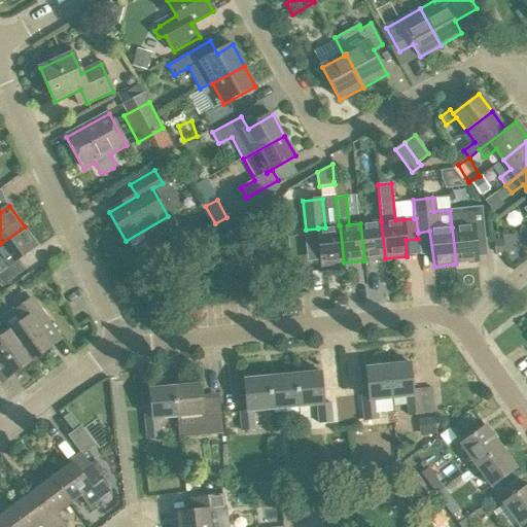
[(364,260),(385,258),(381,221),(360,223),(364,260)]
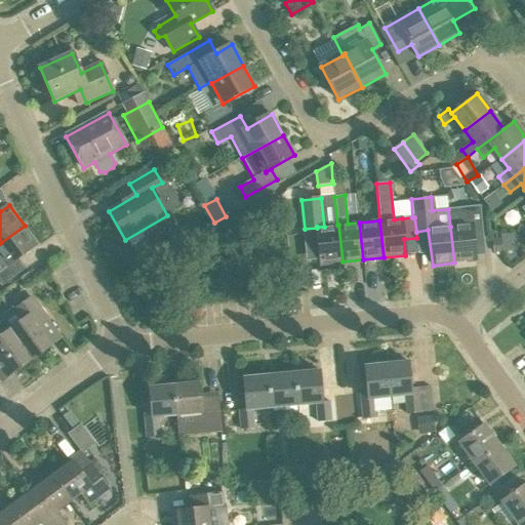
[(450,227),(454,263),(477,260),(473,224),(450,227)]
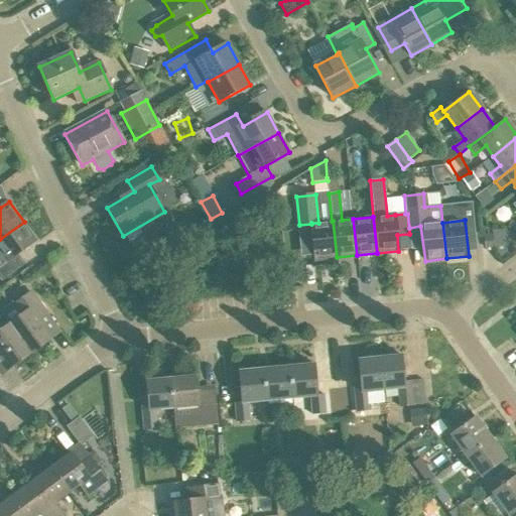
[(314,259),(337,257),(333,221),(332,221),(318,223),(311,223),(311,224),(314,259)]
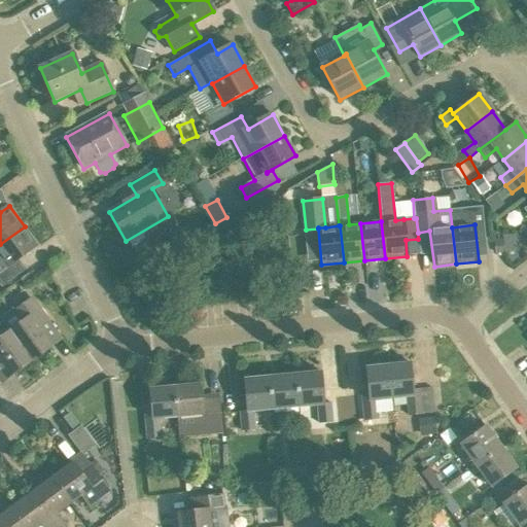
[(0,244),(0,256),(7,268),(0,272),(0,284),(1,287),(26,269),(20,260),(39,246),(25,226),(0,244)]
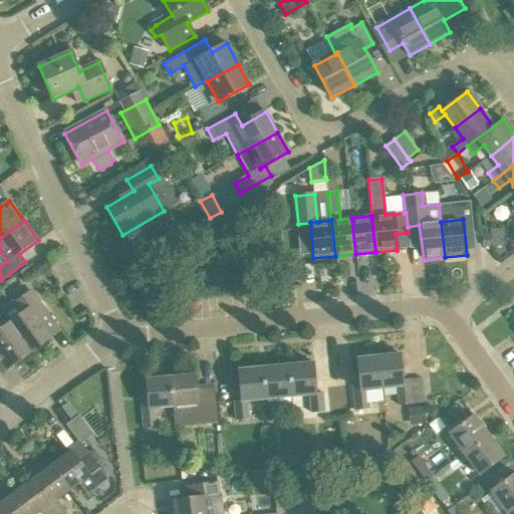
[(494,246),(506,245),(503,229),(491,231),(494,246)]
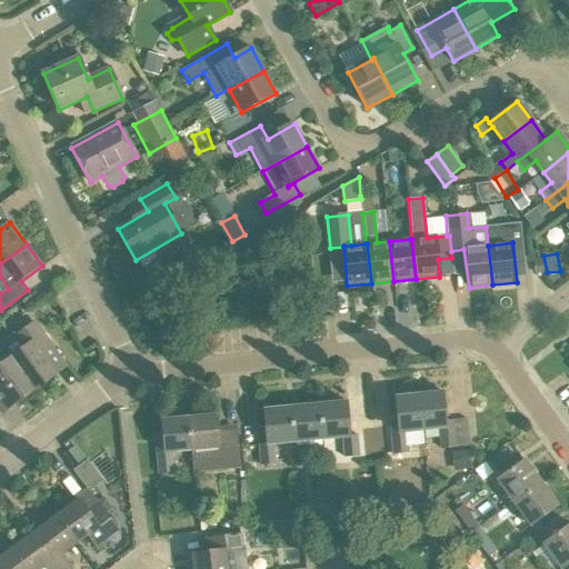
[(36,390),(67,367),(36,323),(18,337),(27,348),(12,358),(12,359),(36,390)]
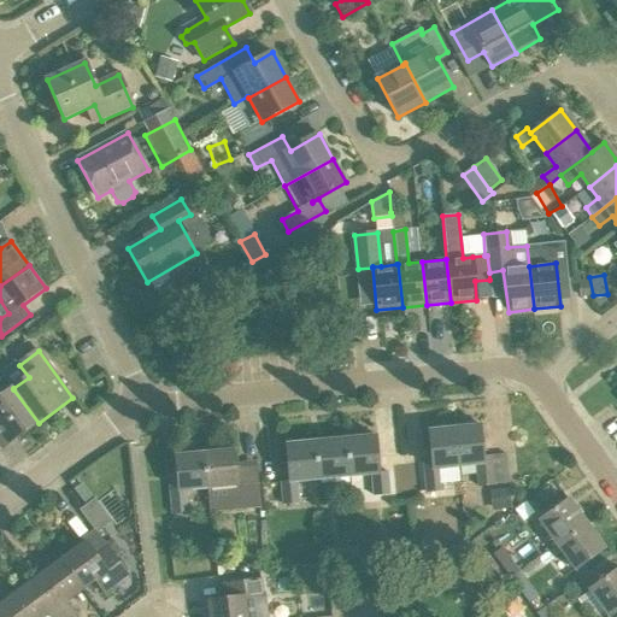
[(0,442),(4,448),(39,423),(13,389),(13,388),(0,398),(0,442)]
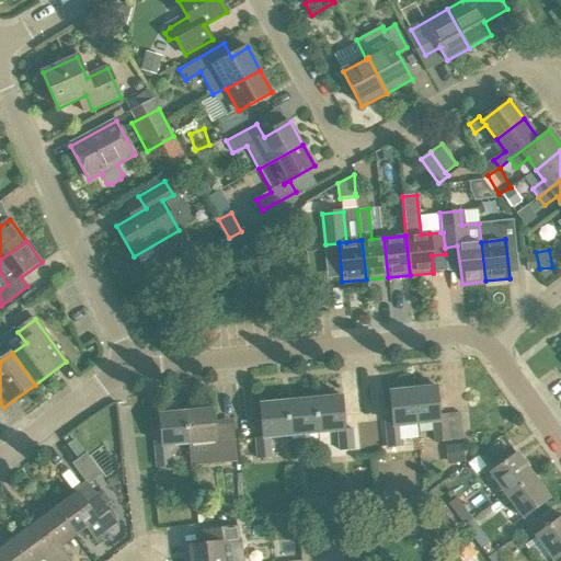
[(436,388),(412,390),(412,392),(416,425),(432,424),(434,443),(449,442),(464,439),(460,412),(439,414),(436,388)]
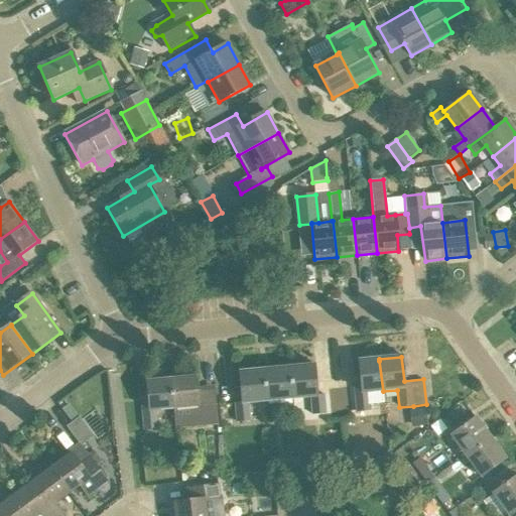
[(360,386),(341,388),(343,413),(370,410),(368,393),(383,391),(379,361),(379,359),(357,361),(360,386)]
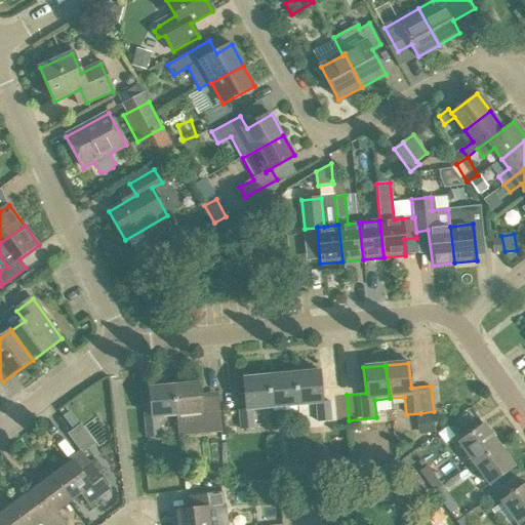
[(344,419),(341,400),(322,402),(319,372),(294,374),(294,376),(296,405),(314,404),(316,422),(344,419)]
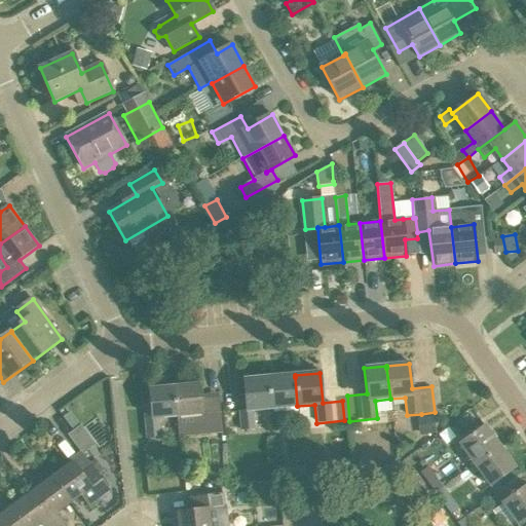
[(295,377),(295,375),(267,378),(270,409),(278,408),(297,406),(295,377)]
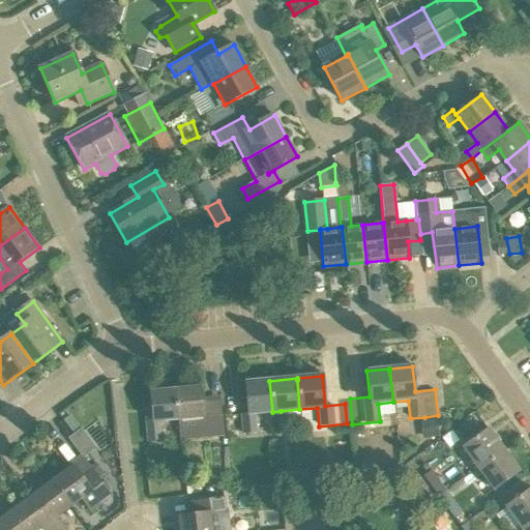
[(247,413),(240,414),(241,434),(257,433),(255,413),(272,412),(269,381),(244,383),(247,413)]
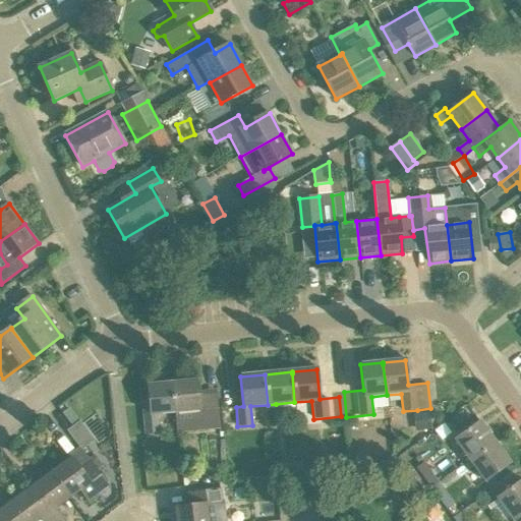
[(172,384),(175,413),(191,412),(193,430),(209,429),(207,404),(198,404),(196,382),(172,384)]
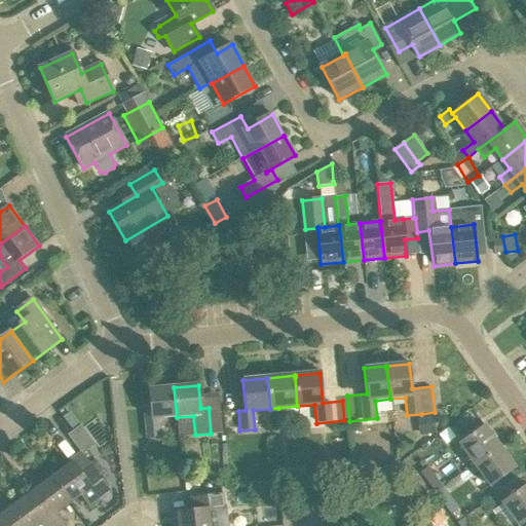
[(158,419),(177,417),(174,387),(148,389),(150,414),(145,415),(147,440),(160,439),(158,419)]
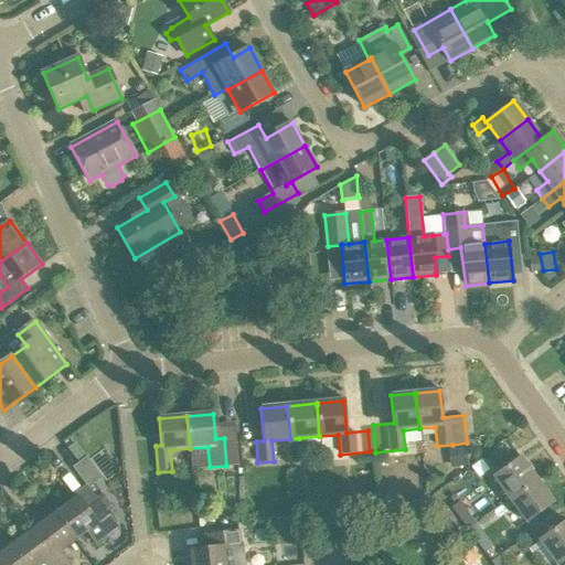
[(500,445),(490,452),(498,462),(508,455),(500,445)]
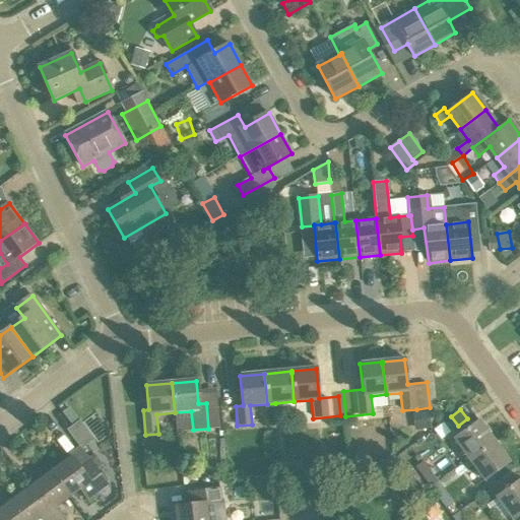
[(468,459),(495,441),(479,420),(454,439),(468,459)]
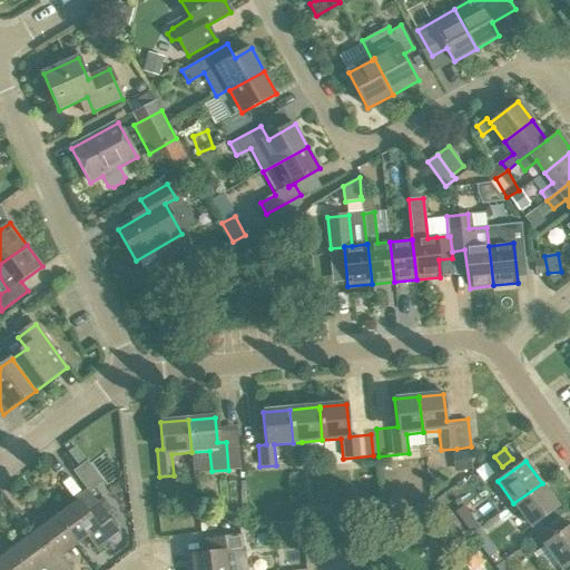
[(542,483),(513,503),(530,527),(559,505),(542,483)]
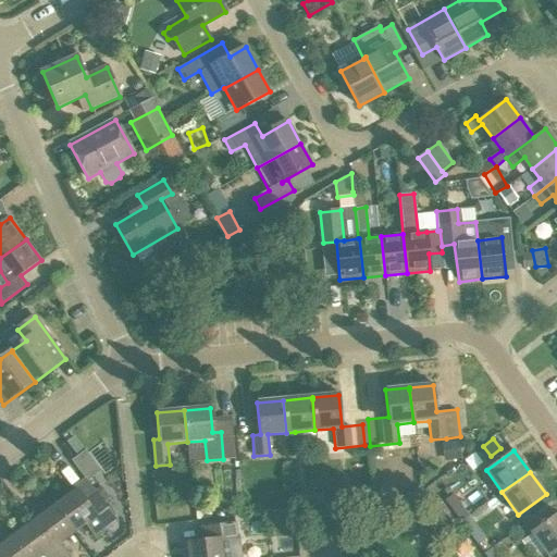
[(54,506),(75,533),(86,525),(95,539),(106,531),(118,522),(98,495),(87,504),(77,490),(54,506)]
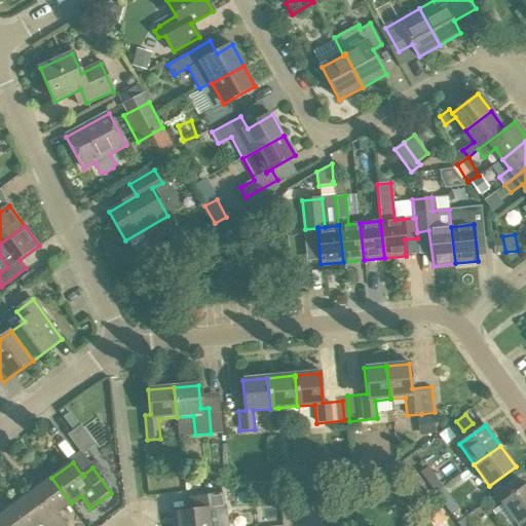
[(304,466),(285,470),(287,485),(306,482),(304,466)]
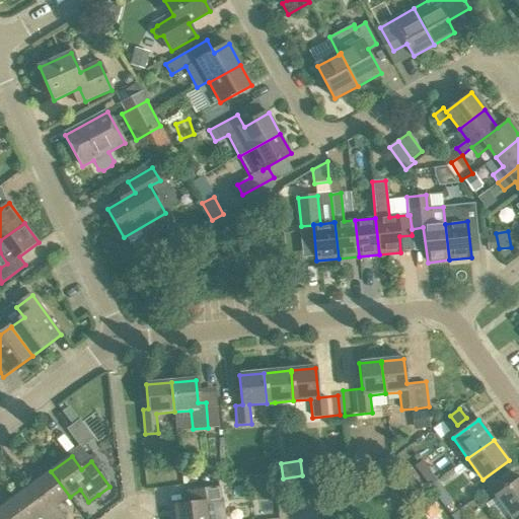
[(429,487),(437,480),(422,460),(414,466),(429,487)]
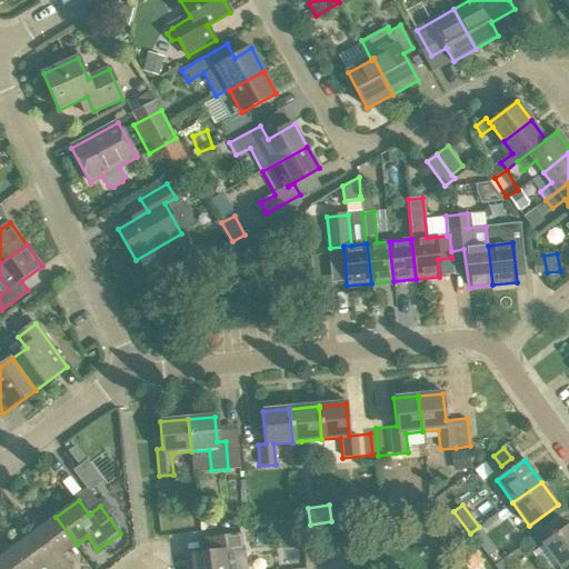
[(467,533),(451,513),(441,520),(458,541),(467,533)]
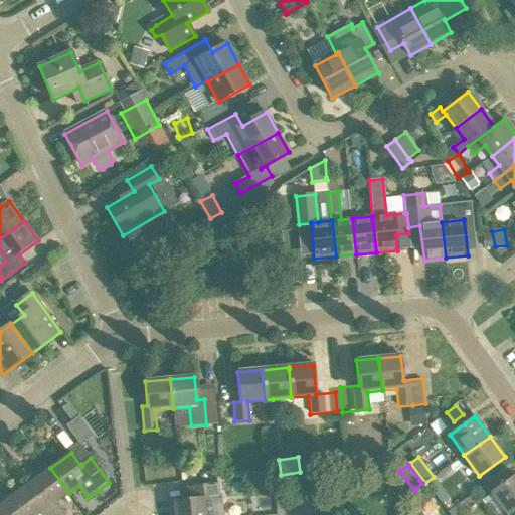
[(64,514),(56,503),(69,493),(50,468),(30,483),(54,514),(64,514)]
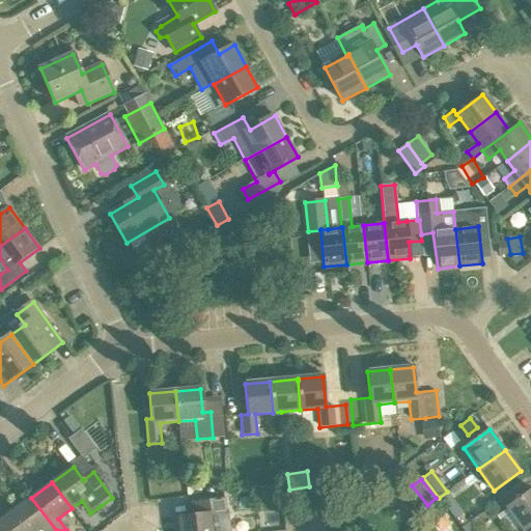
[(522,529),(530,522),(530,488),(506,507),(522,529)]
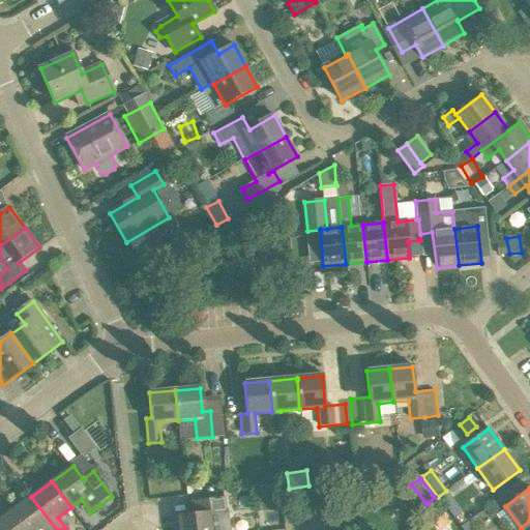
[(446,491),(438,497),(453,518),(462,511),(446,491)]
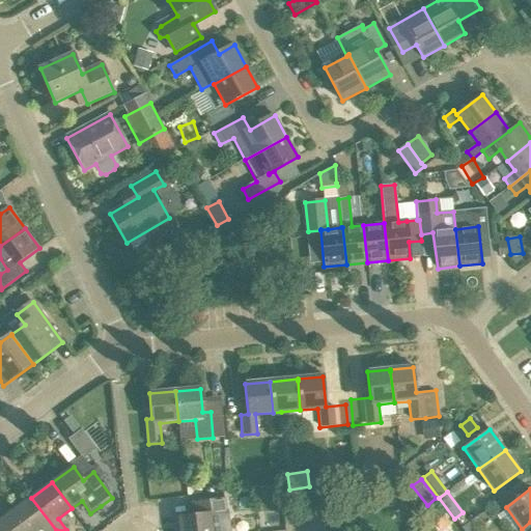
[(56,530),(31,498),(9,513),(22,530),(39,530),(44,529),(45,530),(56,530)]
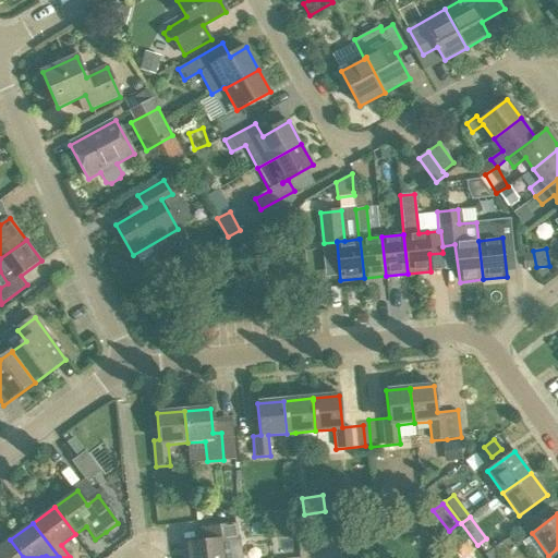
[(189,557),(222,557),(222,552),(240,550),(238,540),(237,525),(203,530),(204,543),(187,544),(189,557)]
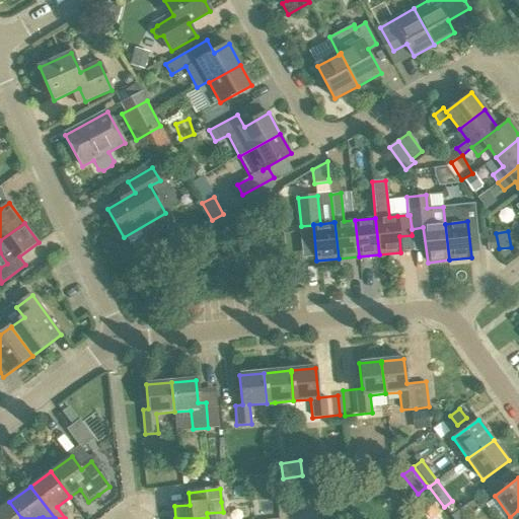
[(21,518),(9,502),(0,508),(0,518),(21,518)]
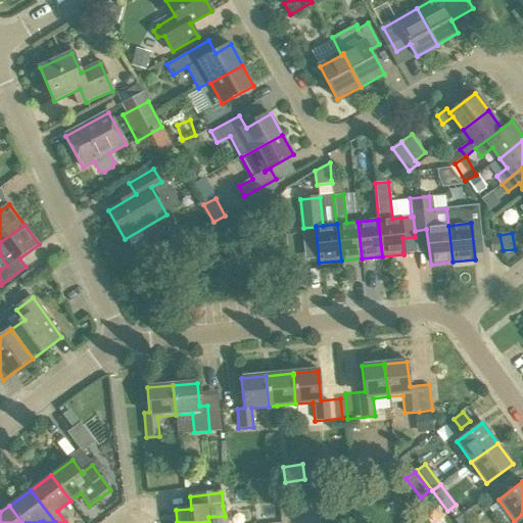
[(456,522),(468,522),(469,522),(474,518),(468,510),(455,520),(456,522)]
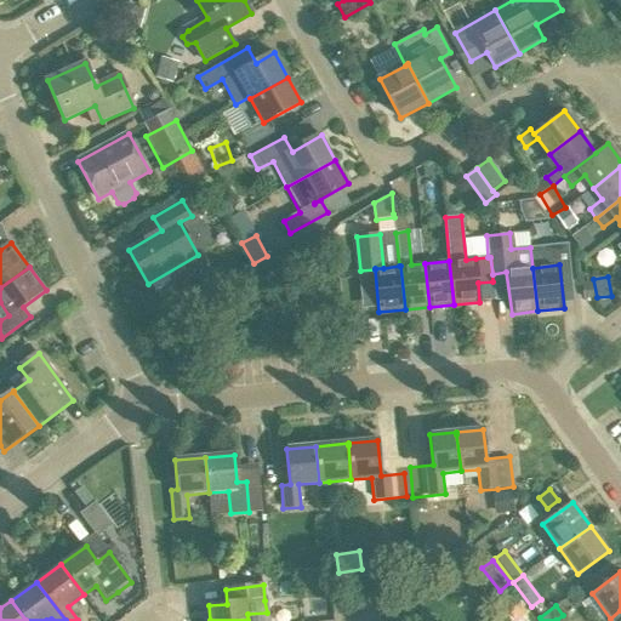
[(620,620),(620,610),(610,619),(611,620),(620,620)]
